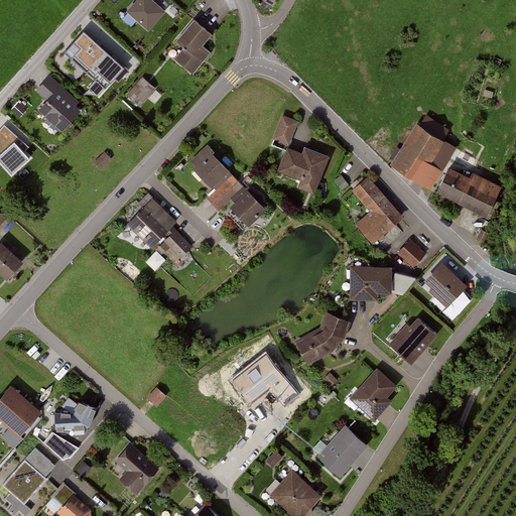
[(150,0),(139,0),(129,10),(148,30),(164,14),(150,0)]
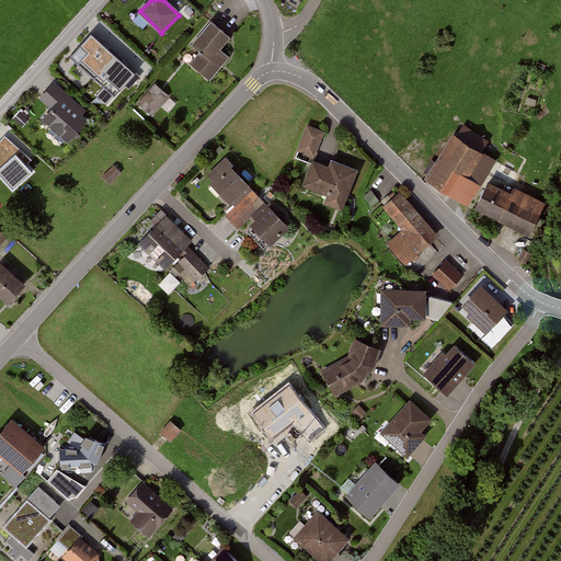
[(230,36),(212,21),(191,47),(199,55),(190,66),(208,80),(226,58),(217,52),(230,36)]
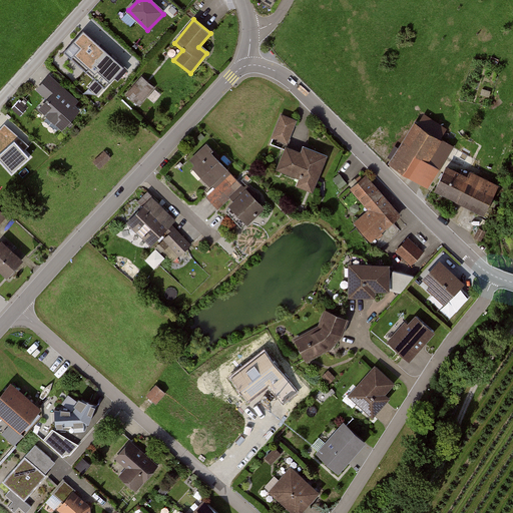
[(89,86),(100,95),(124,67),(83,33),(65,53),(95,78),(89,86)]
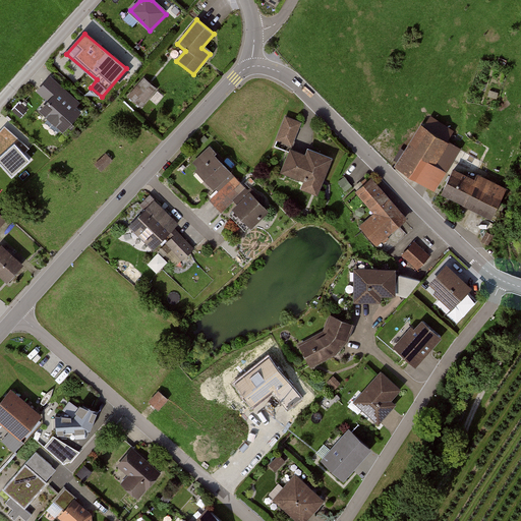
[(122,100),(135,112),(155,90),(141,78),(122,100)]
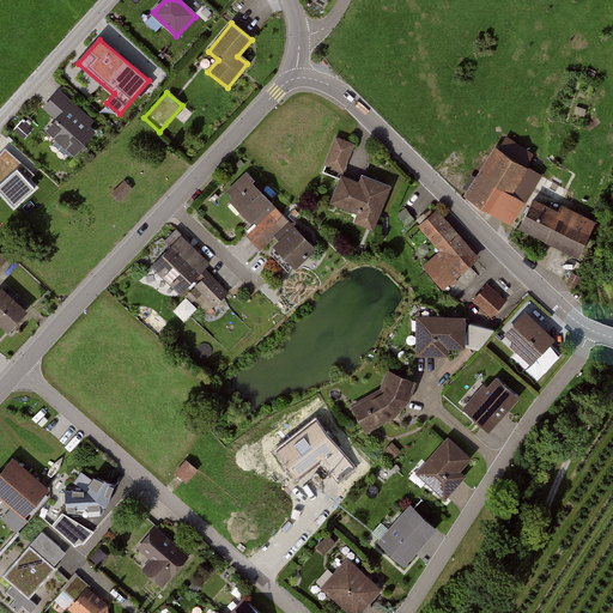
[(92,131),(67,109),(48,131),(74,152),(92,131)]
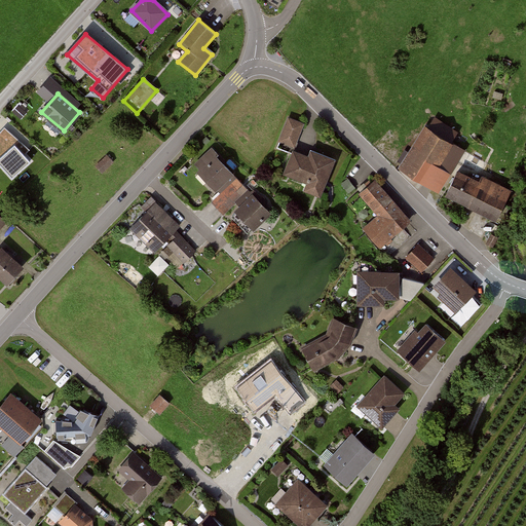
[(15,107),(23,115),(29,110),(22,102),(15,107)]
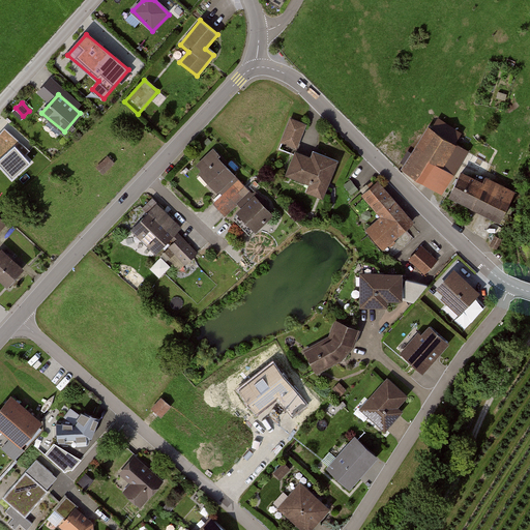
[(306,123),(290,117),(281,145),(297,150),(306,123)]
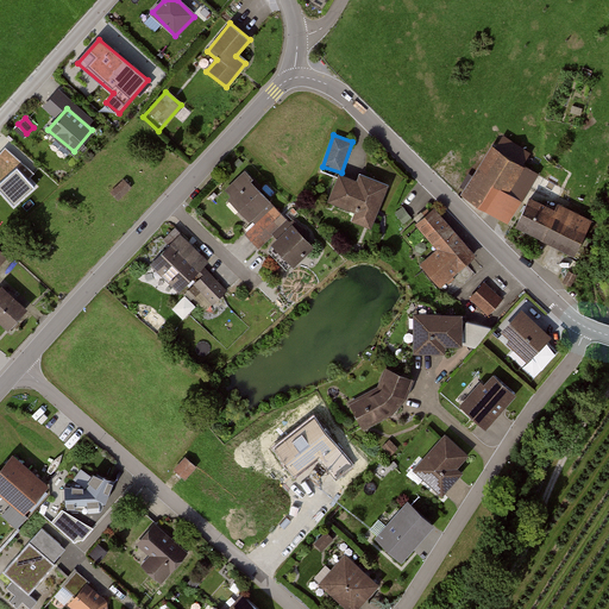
[(0,152),(0,190),(16,208),(41,184),(5,149),(0,152)]
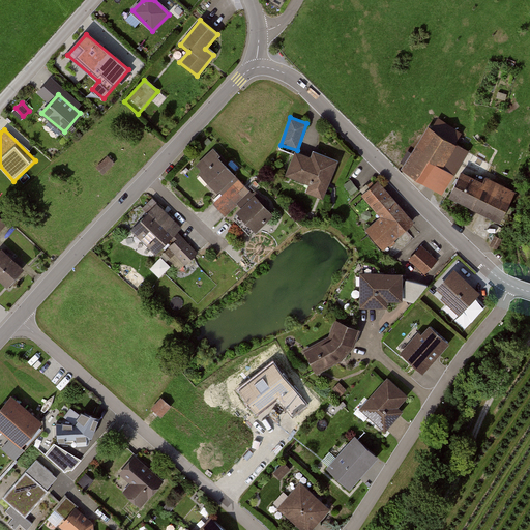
[(429,130),(405,170),(443,193),(467,153),(429,130)]
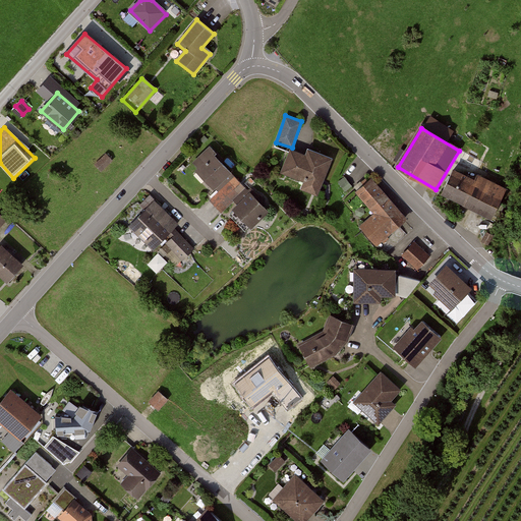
[(316,197),(332,160),(295,146),(280,183),(316,197)]
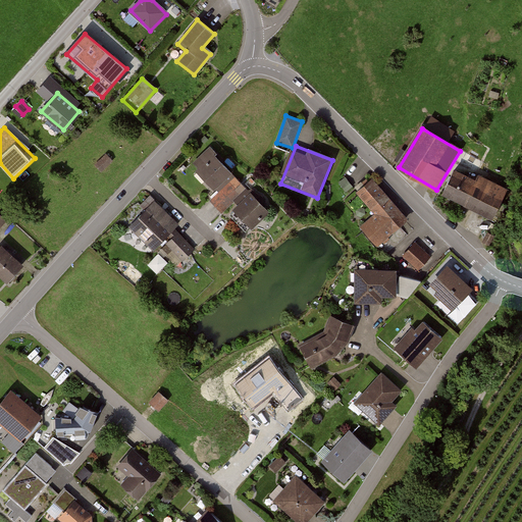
[(107,152),(96,163),(103,170),(114,159),(107,152)]
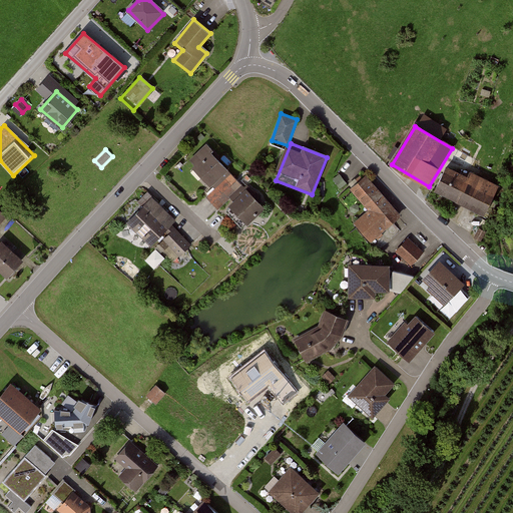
[(188,165),(209,187),(225,171),(204,149),(188,165)]
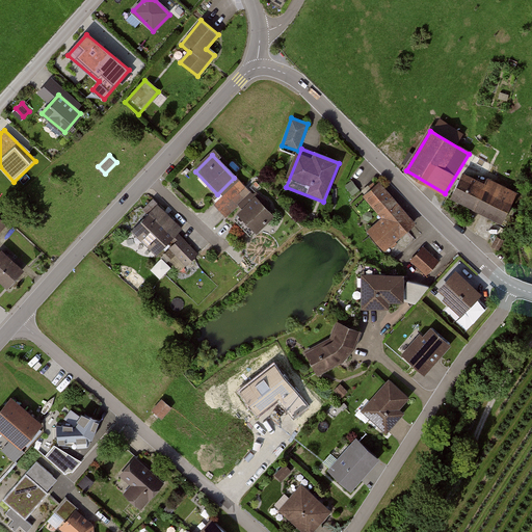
[(459,173),(447,200),(502,225),(514,198),(459,173)]
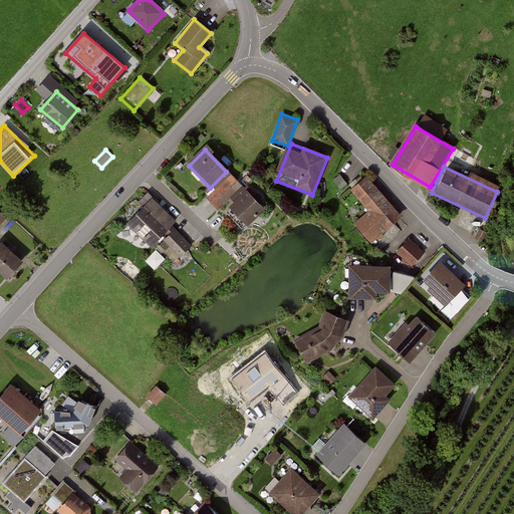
[(242,187),(227,172),(205,194),(219,209),(242,187)]
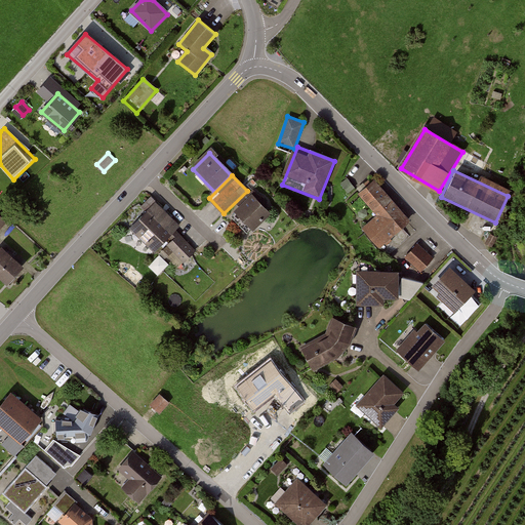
[(411,221),(373,180),(356,196),(375,217),(362,231),(380,250),(411,221)]
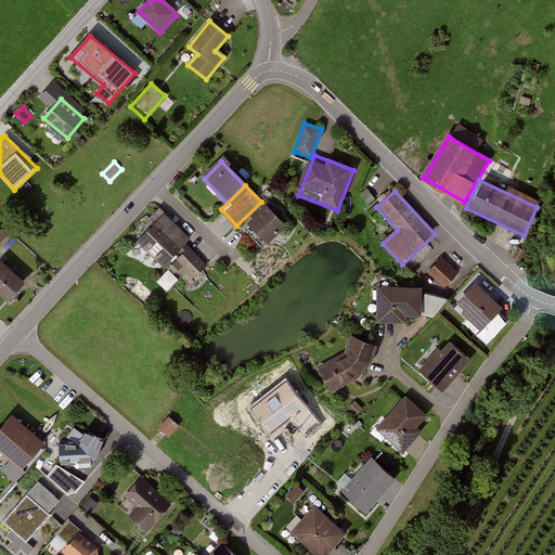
[(284,228),(265,206),(243,226),(262,247),(284,228)]
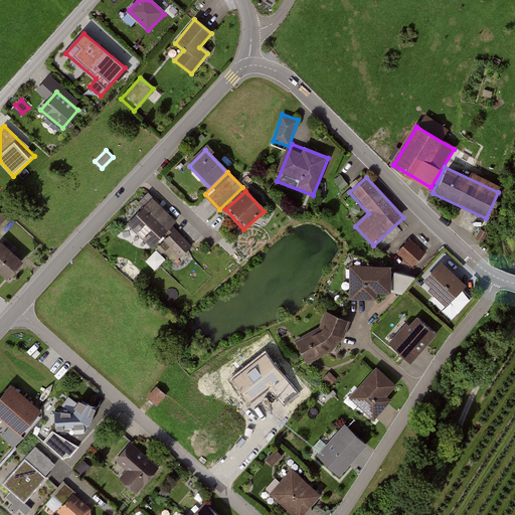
[(152,199),(127,223),(151,247),(176,223),(152,199)]
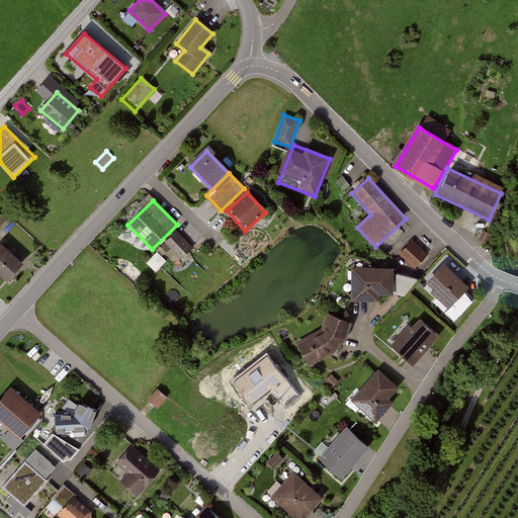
[(193,247),(175,228),(163,240),(181,259),(193,247)]
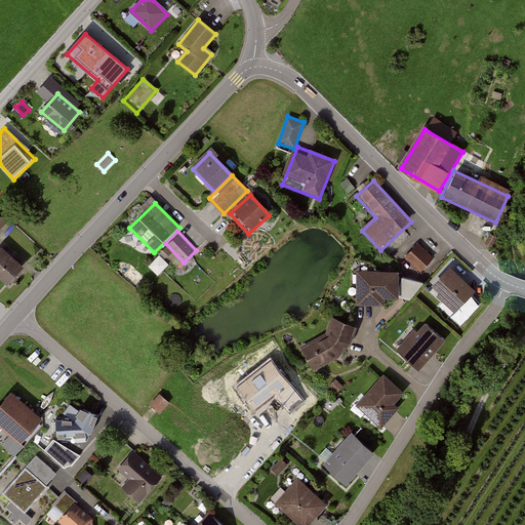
[(434,257),(418,243),(403,258),(419,274),(434,257)]
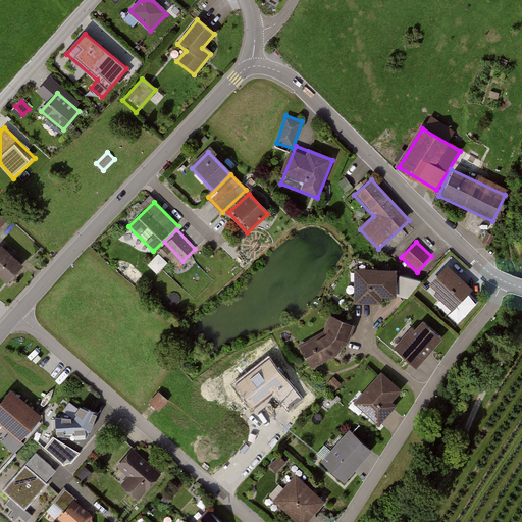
[(20,266),(0,249),(0,279),(5,284),(20,266)]
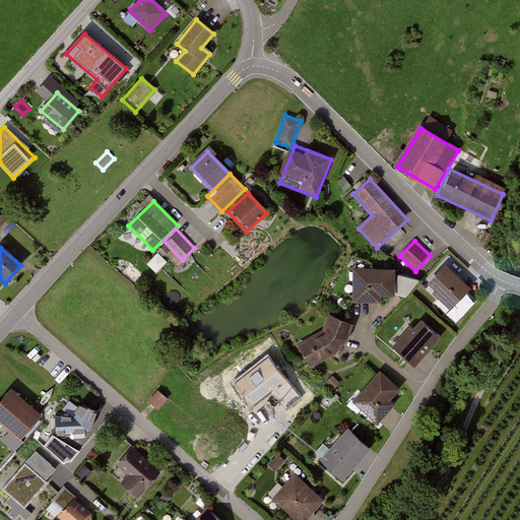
[(148,262),(157,271),(169,260),(159,251),(148,262)]
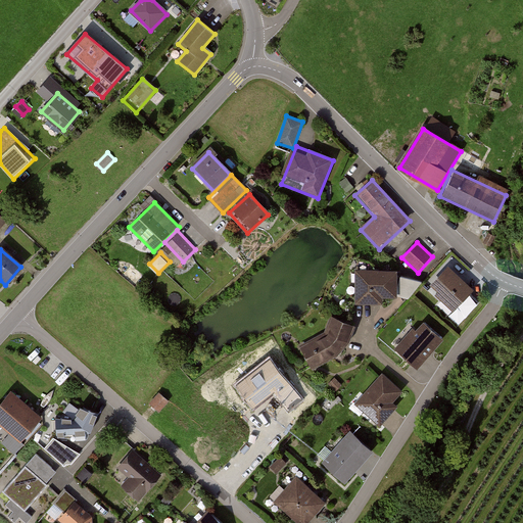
[(444,266),(425,286),(452,312),(471,291),(444,266)]
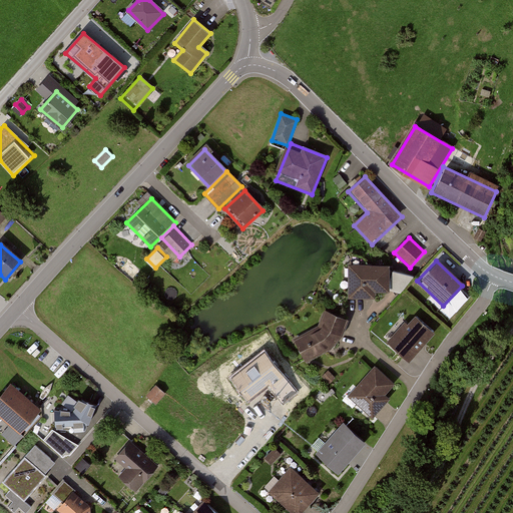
[(386,267),(345,268),(346,300),(387,299),(386,267)]
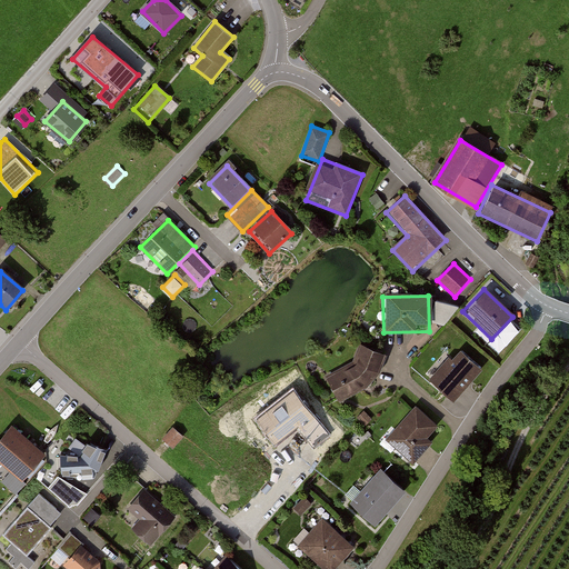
[(322,378),(336,402),(357,395),(375,377),(385,356),(358,348),(351,363),(342,371),(322,378)]
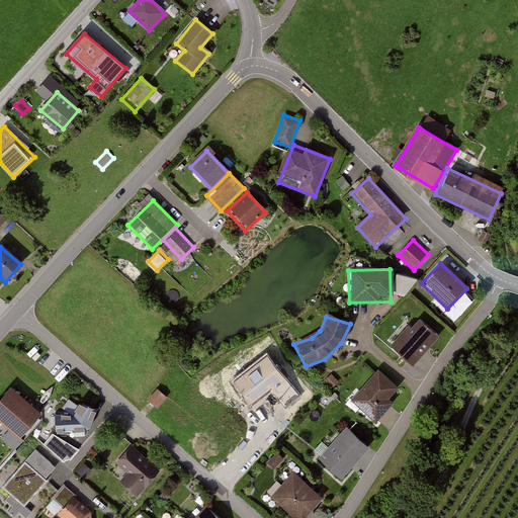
[(415,318),(390,347),(411,365),(436,336),(415,318)]
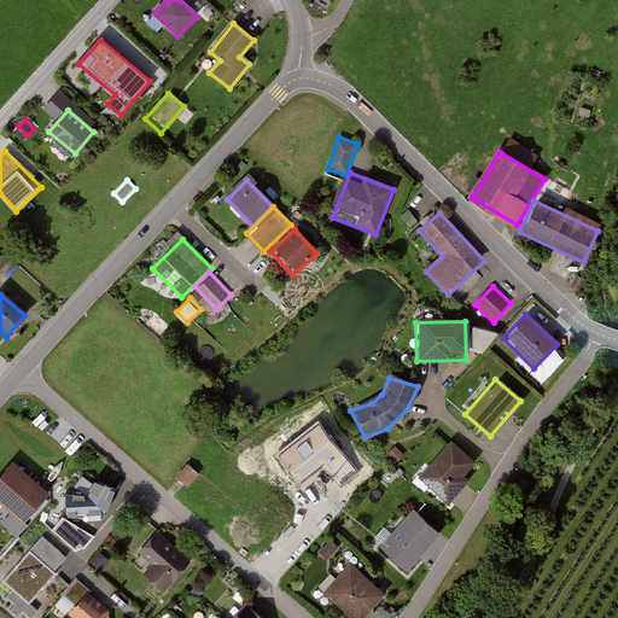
[(448,443),(417,482),(442,503),(473,465),(448,443)]
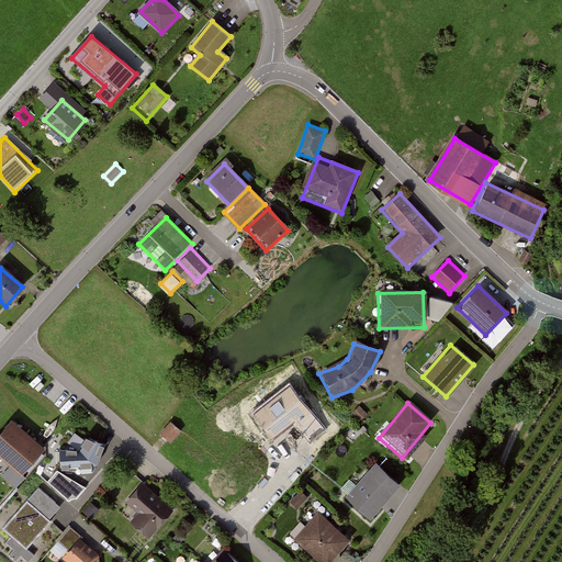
[(46,452),(11,424),(0,437),(0,458),(24,479),(46,452)]
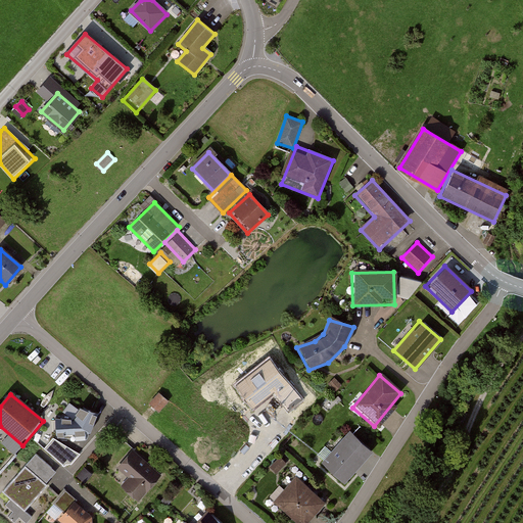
[(168,402),(158,395),(150,406),(159,413),(168,402)]
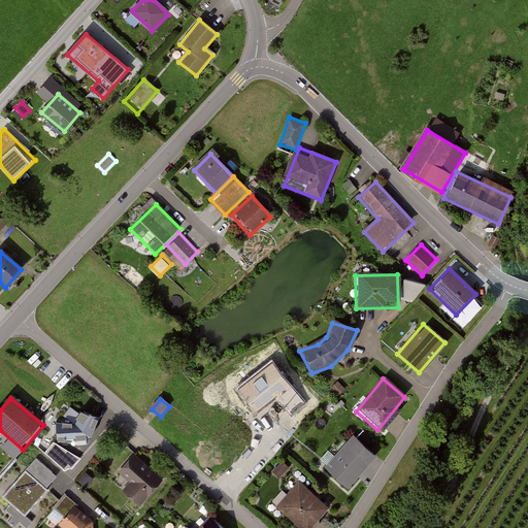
[(101,419),(85,411),(75,427),(57,425),(59,444),(88,446),(101,419)]
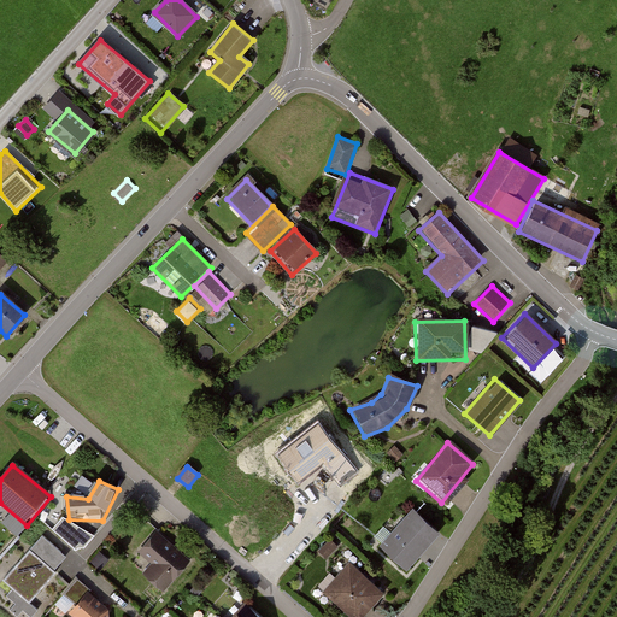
[(413,511),(380,550),(407,574),(441,536),(413,511)]
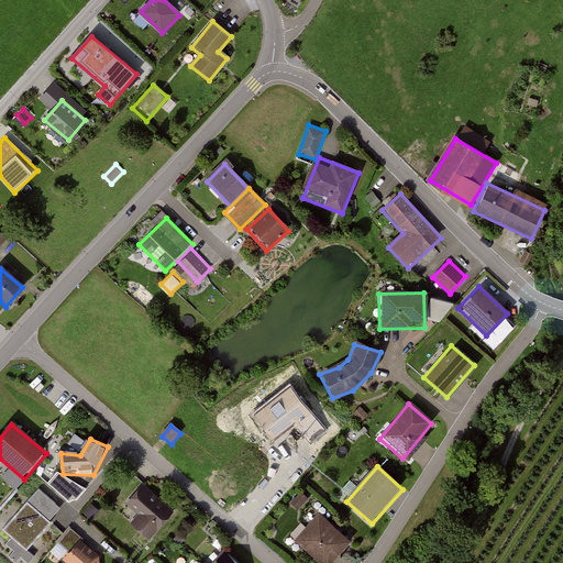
[(176,514),(144,486),(128,506),(139,516),(131,526),(150,542),(176,514)]
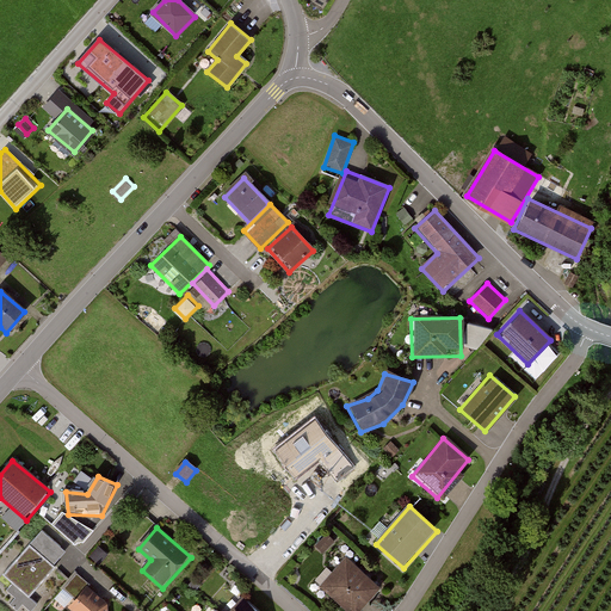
[(67,554),(42,532),(31,544),(56,566),(67,554)]
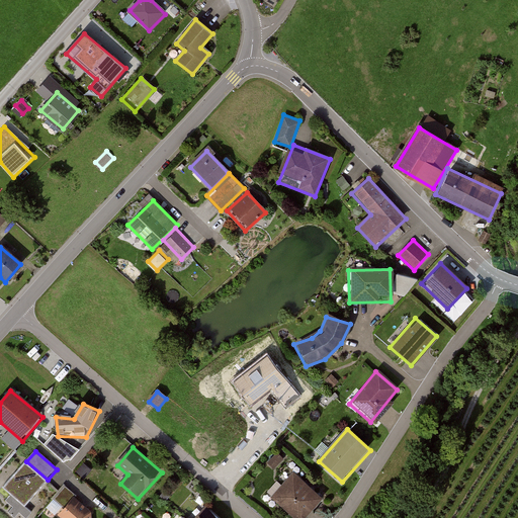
[(24,463),(4,488),(26,507),(48,482),(24,463)]
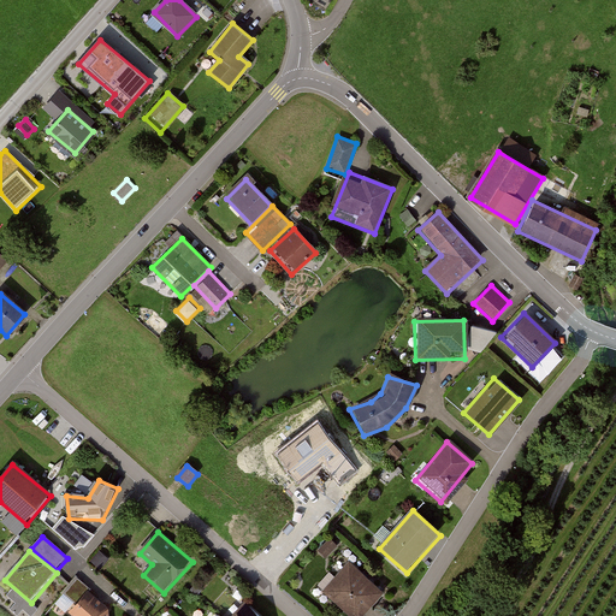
[(348,562),(321,592),(348,615),(362,615),(383,593),(348,562)]
